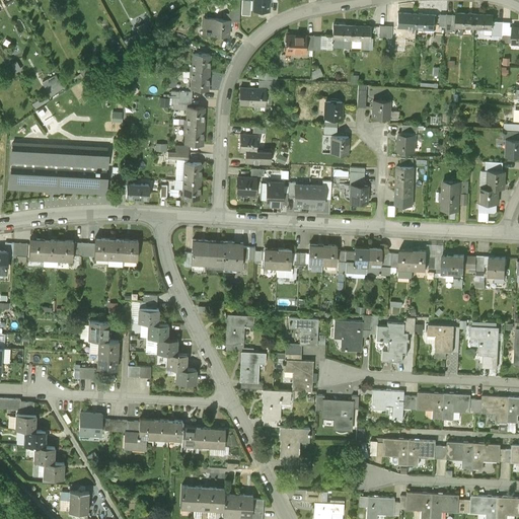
[(239,0),(229,0),(229,19),(229,20),(238,20),(239,0)]
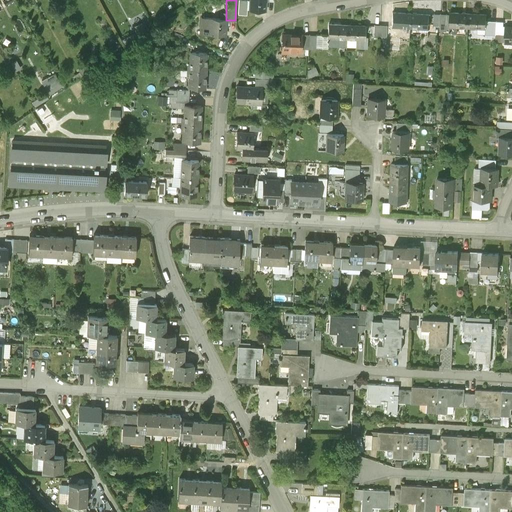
[(265,0),(249,0),(249,10),(265,10),(265,0)]
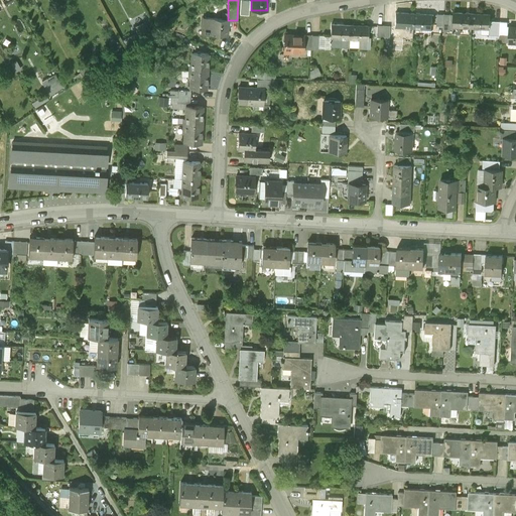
[(131,19),(138,33),(151,27),(144,13),(131,19)]
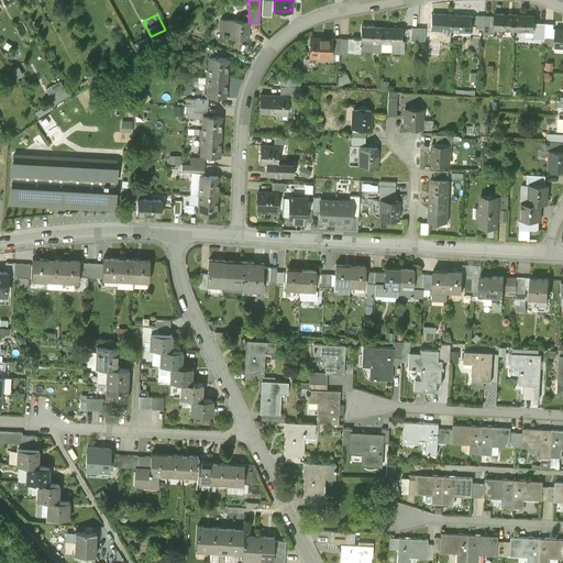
[(515,15),(495,14),(495,18),(494,31),(514,32),(515,15)]
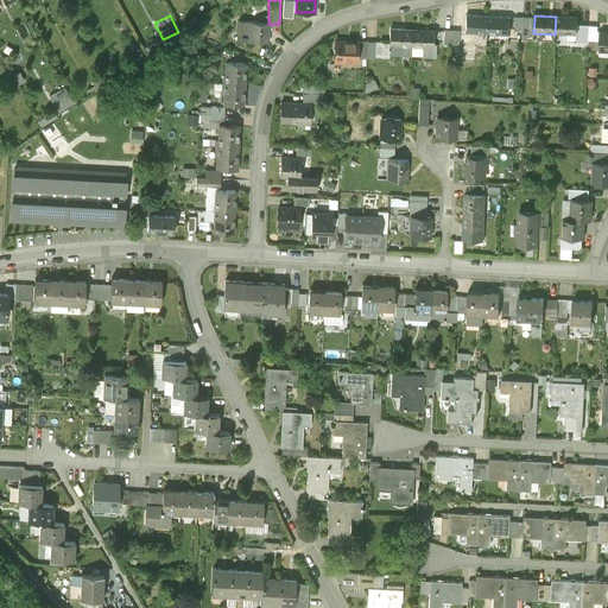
[(488,18),(467,17),(466,33),(487,35),(488,18)]
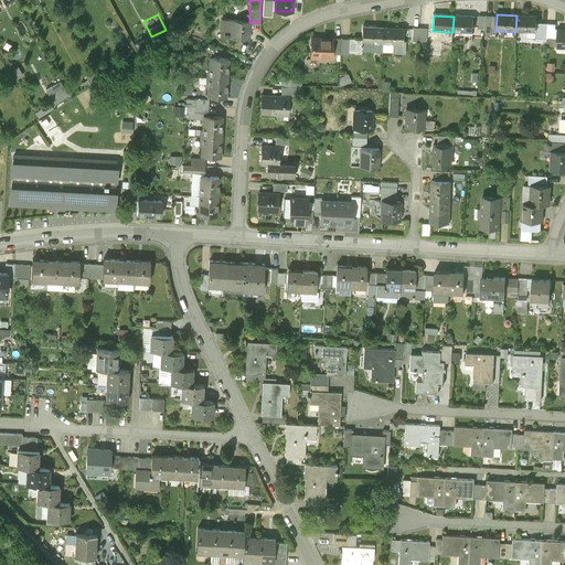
[(536,17),(516,16),(515,32),(535,33),(536,24),(536,17)]
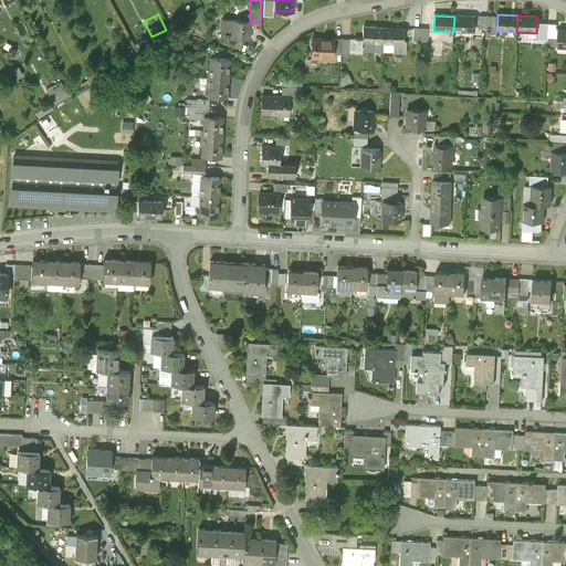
[(474,18),(454,17),(453,32),(473,33),(474,18)]
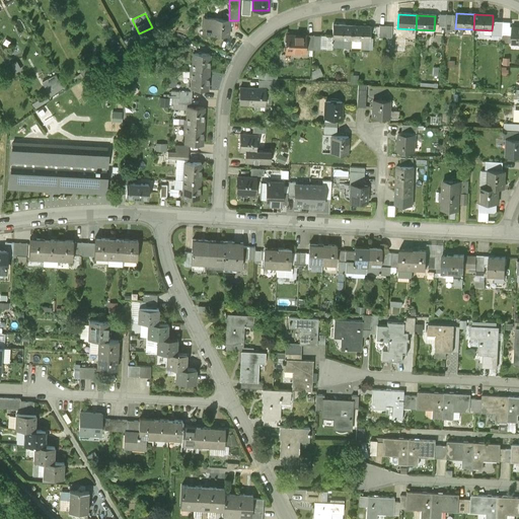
[(455,28),(456,16),(446,16),(446,27),(445,32),(455,32),(455,28)]
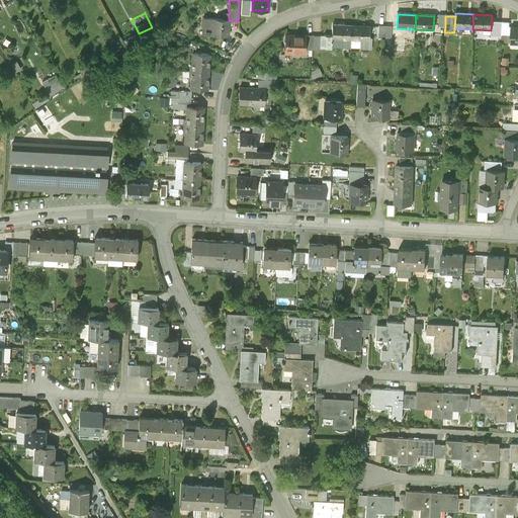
[(229,19),(203,18),(202,35),(229,36),(229,20),(229,19)]
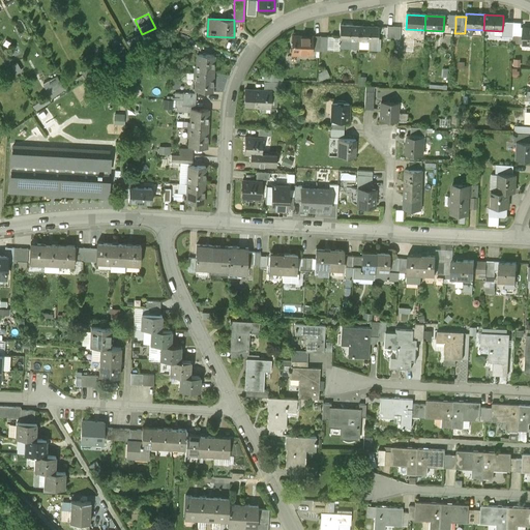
[(513,24),(503,23),(502,31),(502,36),(513,37),(513,24)]
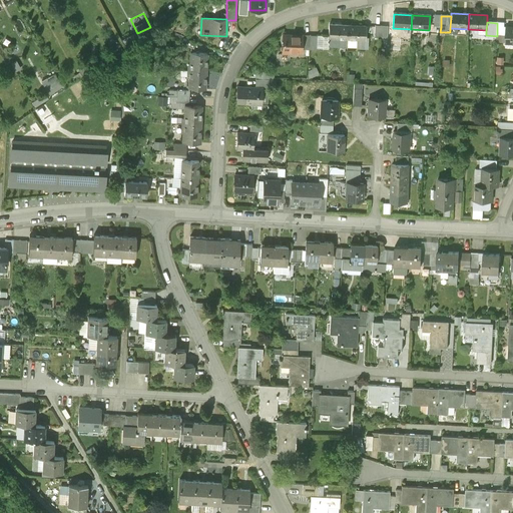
[(348,26),(330,25),(330,39),(347,39),(348,26)]
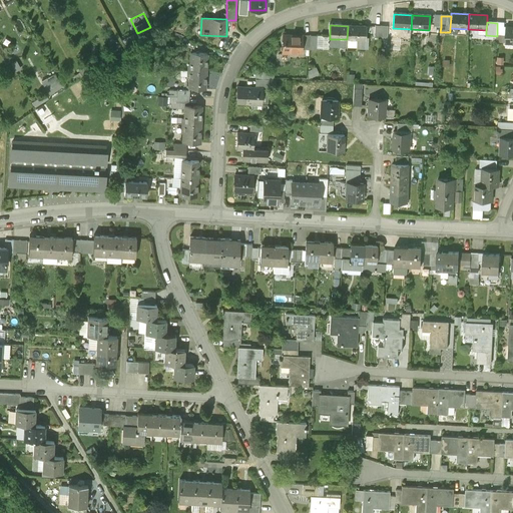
[(366,27),(348,26),(347,39),(365,40),(366,27)]
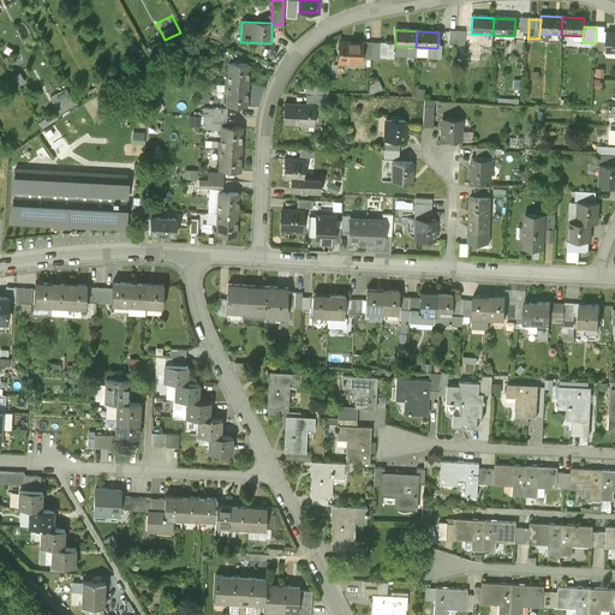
[(362,43),(340,42),(340,63),(360,64),(362,43)]
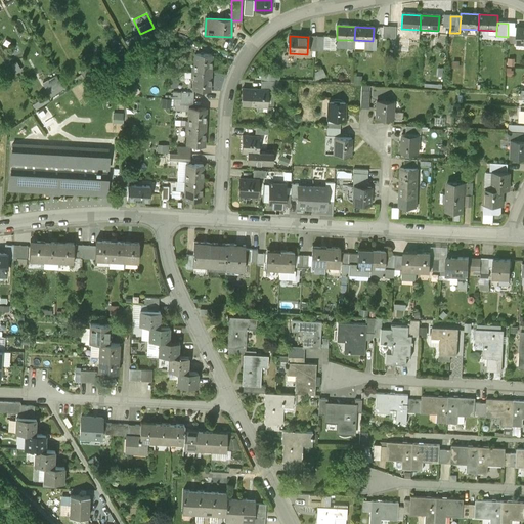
[(185,46),(197,49),(199,43),(188,39),(185,46)]
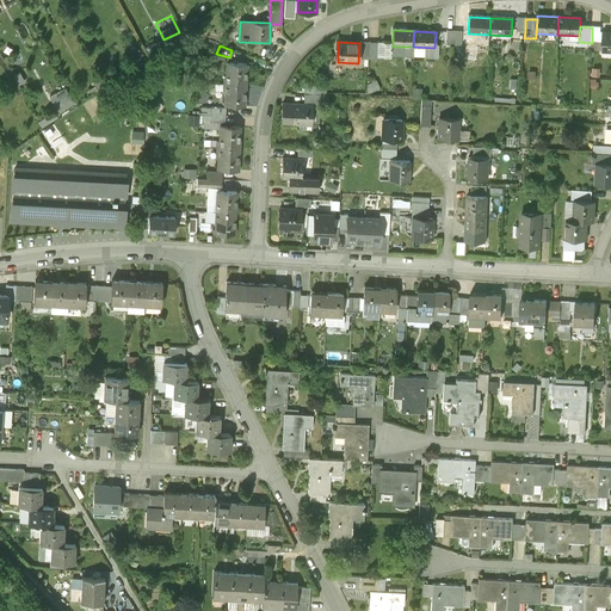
[(247,65),(227,63),(226,85),(246,86),(247,65)]
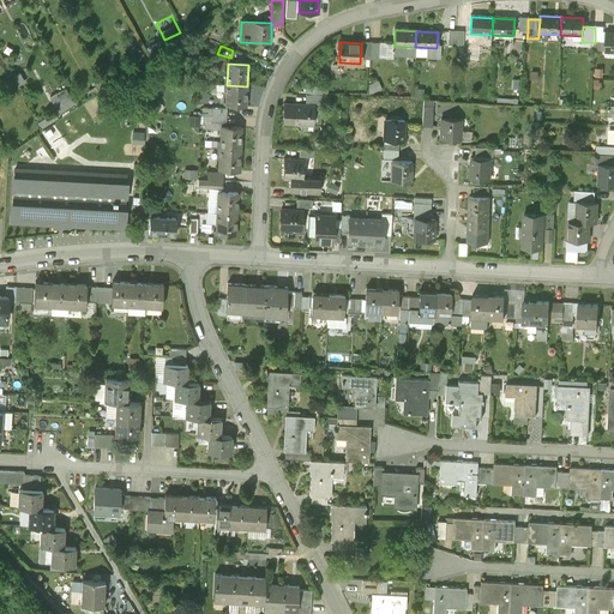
[(247,86),(227,85),(226,107),(246,108),(247,86)]
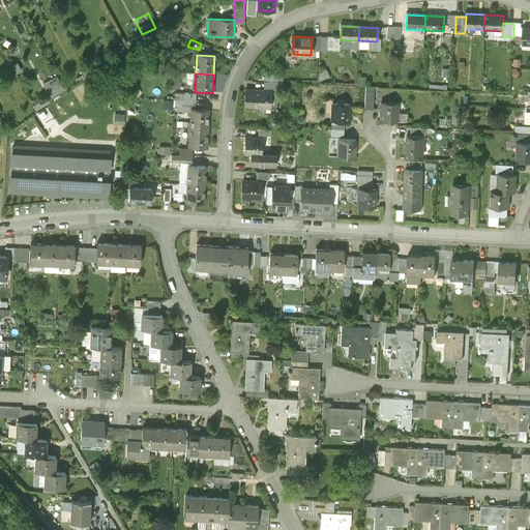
[(53,97),(66,89),(58,75),(45,82),(53,97)]
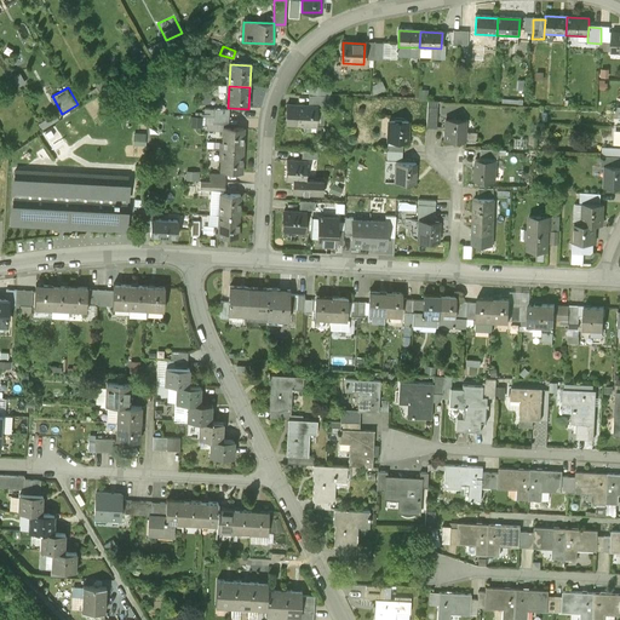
[(311,96),(311,107),(319,107),(319,108),(331,109),(331,97),(311,96)]
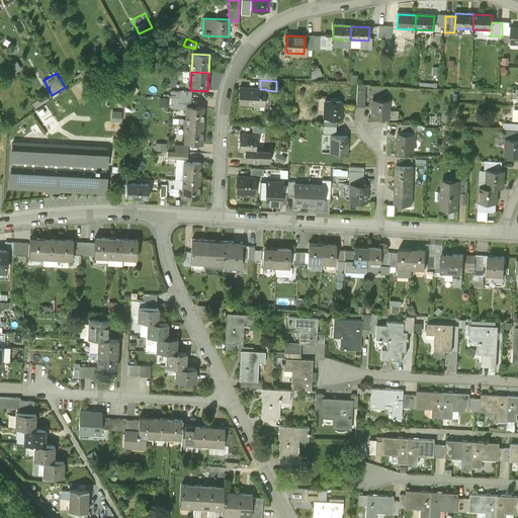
[(260,89),(240,88),(240,104),(265,106),(266,90),(266,89),(260,89)]
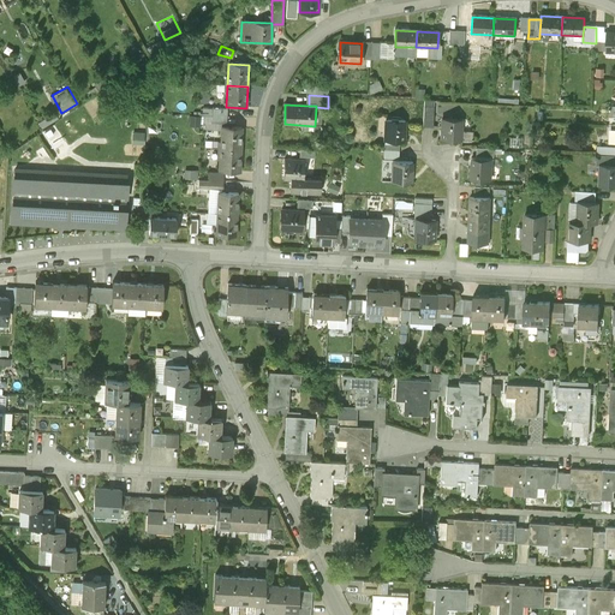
[(434,109),(424,108),(423,127),(433,129),(434,109)]
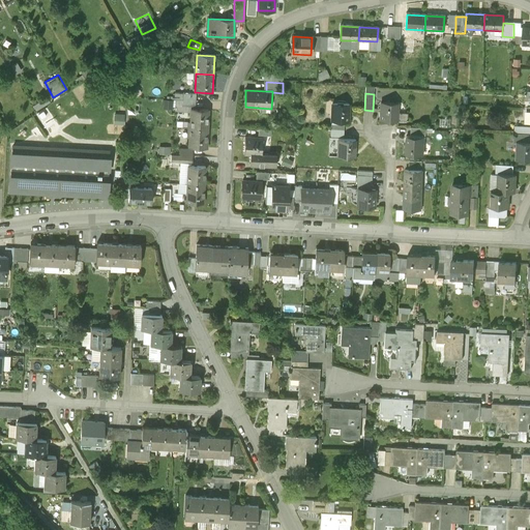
[(399,105),(381,104),(381,121),(398,122),(399,105)]
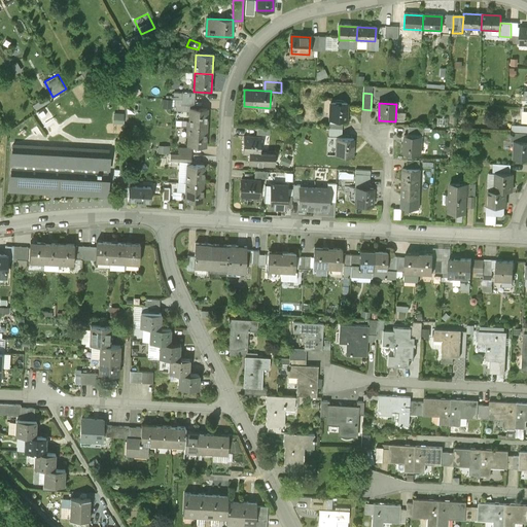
[(347,123),(347,105),(330,104),(329,121),(347,123)]
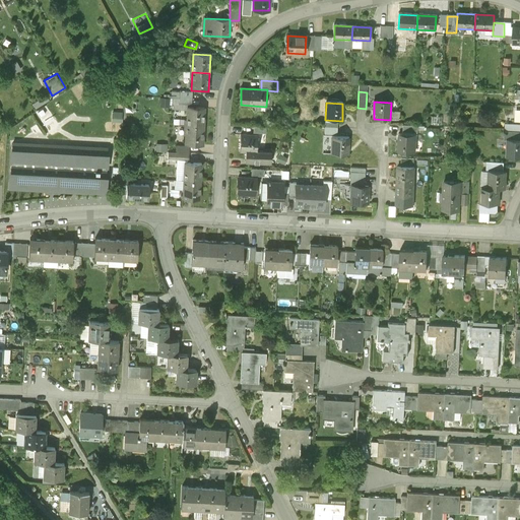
[(204,109),(188,109),(187,127),(203,127),(204,109)]
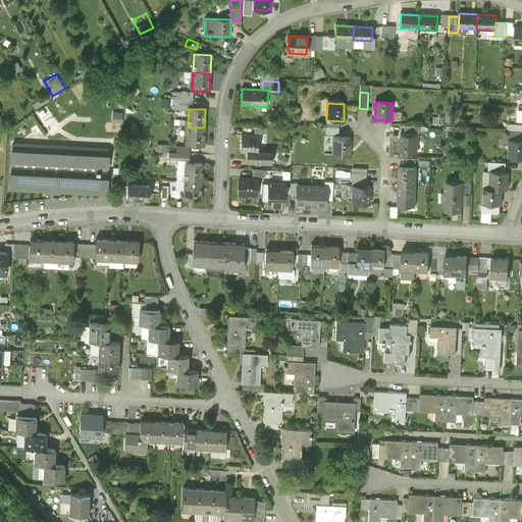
[(122,123),(122,113),(113,113),(112,123),(122,123)]
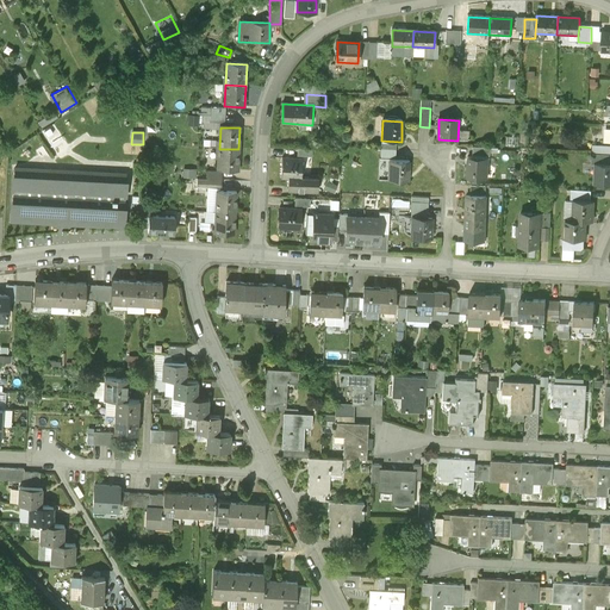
[(238,149),(219,149),(218,170),(237,170),(238,149)]
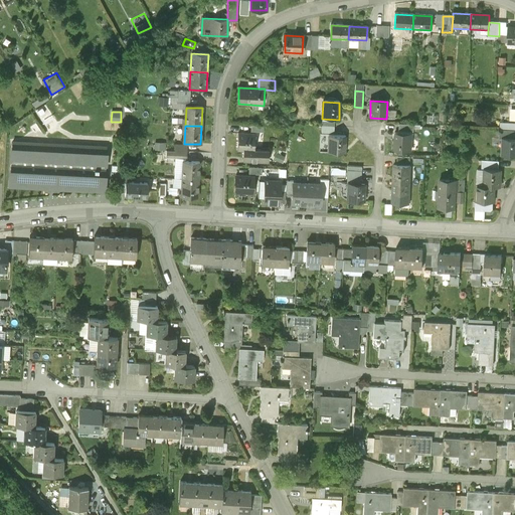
[(514,140),(514,137),(514,131),(500,131),(499,140),(503,140),(514,140)]
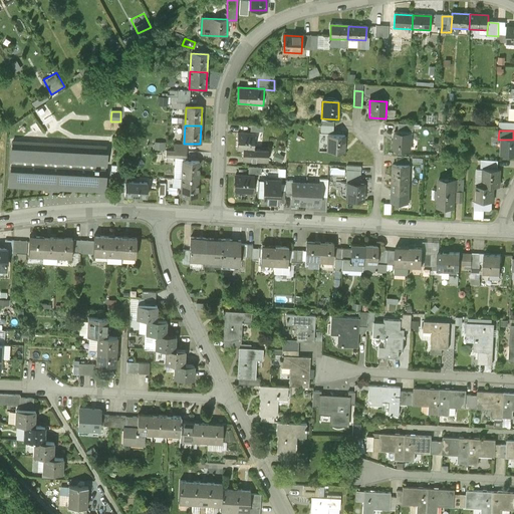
[(411,151),(412,134),(409,134),(397,133),(395,133),(394,150),(411,151)]
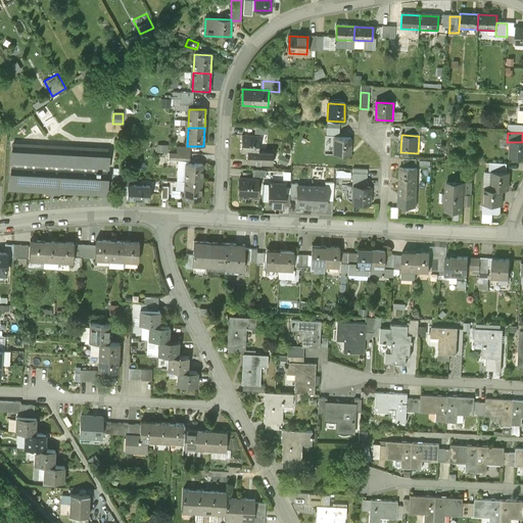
[(259,137),(242,136),(241,152),(247,153),(258,153),(259,137)]
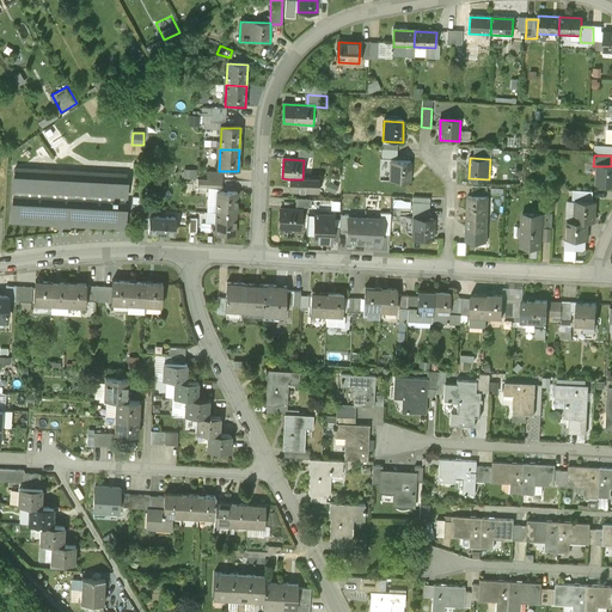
[(409,183),(410,163),(391,163),(390,182),(409,183)]
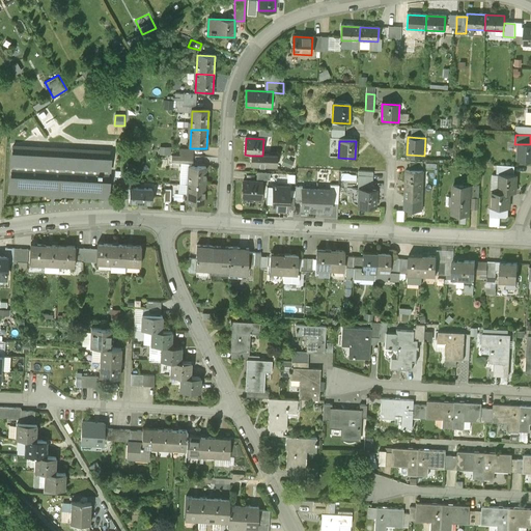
[(518,161),(530,161),(530,144),(519,144),(518,161)]
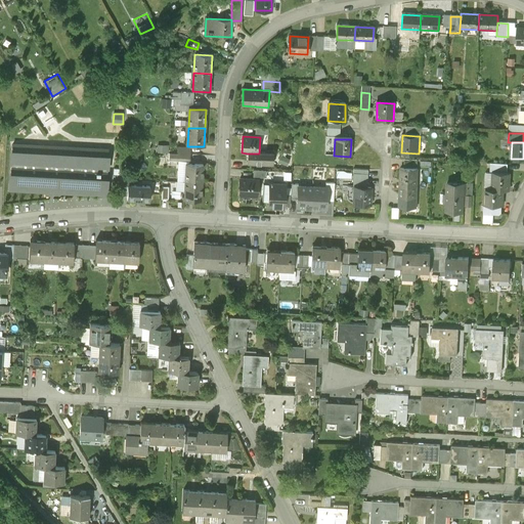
[(110,147),(11,143),(9,192),(107,197),(110,147)]
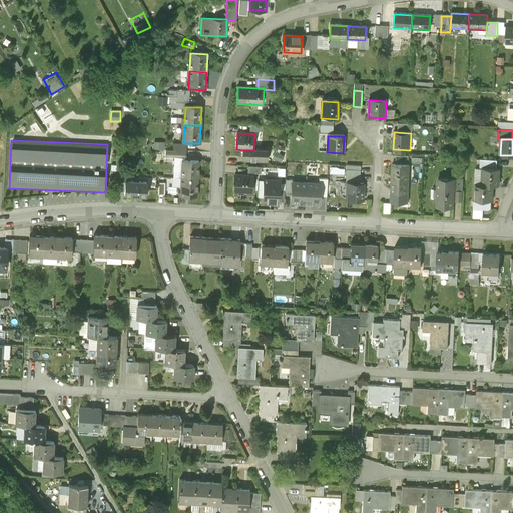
[(253,150),(242,150),(242,160),(268,161),(268,150),(253,150)]
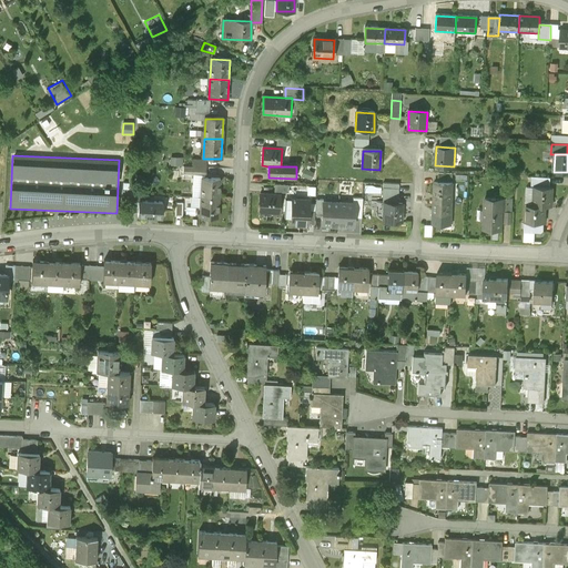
[(535,189),(548,189),(549,179),(533,178),(531,189),(535,189)]
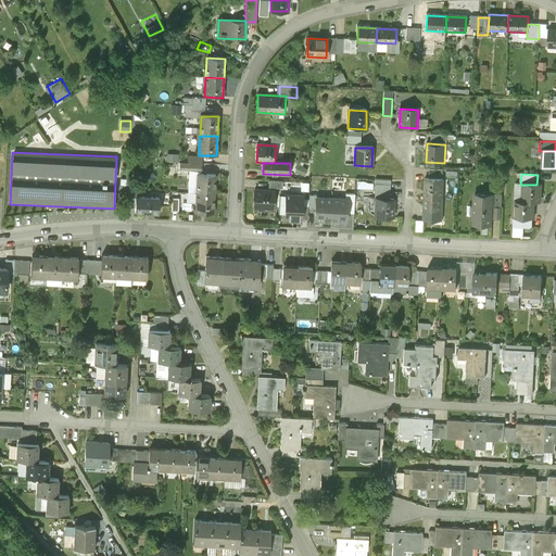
[(197,193),(214,194),(215,175),(198,175),(197,193)]
